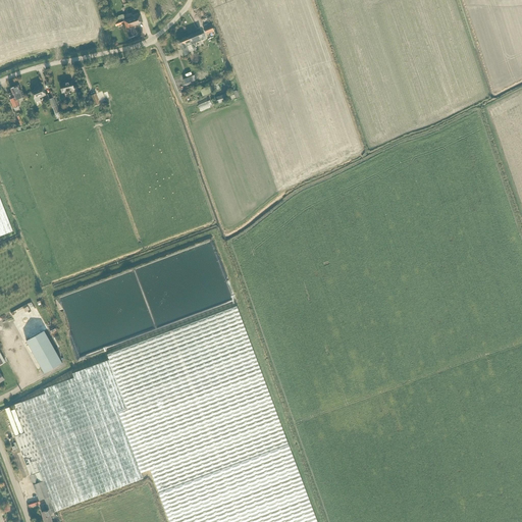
[(140,15),(123,21),(122,20),(115,22),(116,25),(124,22),(129,38),(137,35),(134,25),(138,24),(138,23),(143,21),(140,15)]
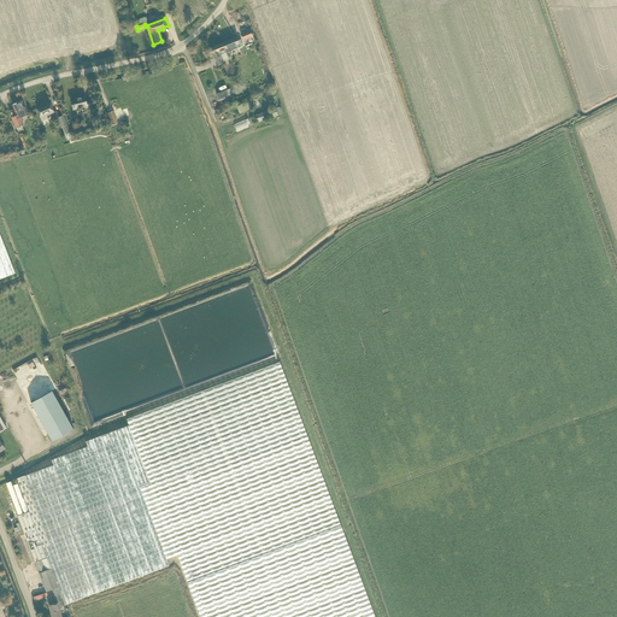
[(239,36),(240,40),(242,39),(244,41),(253,37),(250,28),(240,31),(241,35),(239,36)]
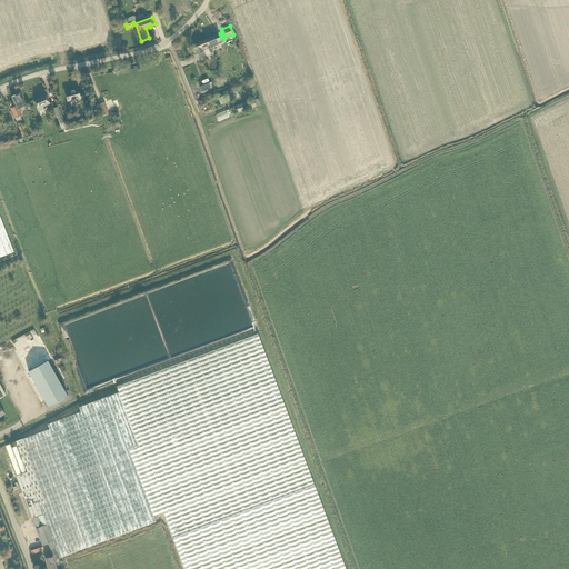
[(220,33),(205,40),(210,52),(211,55),(215,53),(211,47),(223,42),(223,40),(221,37),(220,33)]
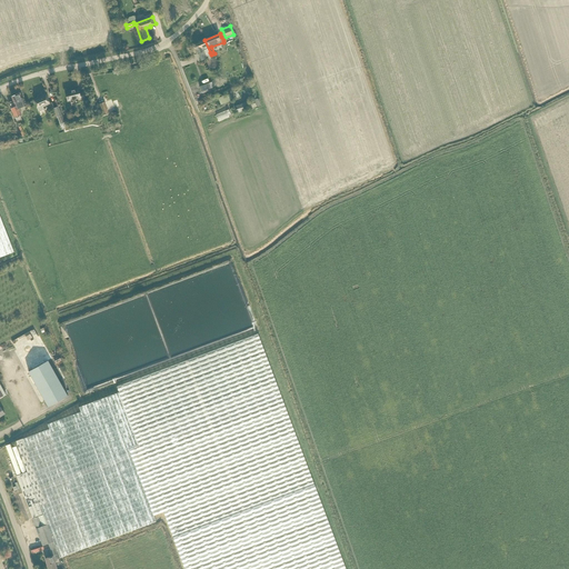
[(198,53),(199,58),(201,61),(207,58),(206,55),(210,52),(205,40),(193,45),(198,53)]
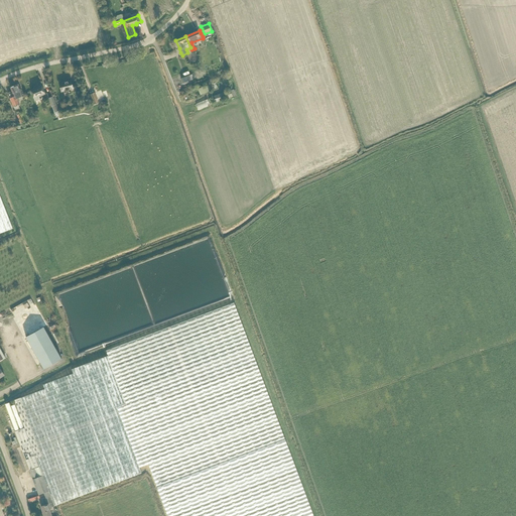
[(180,79),(182,83),(183,85),(188,83),(187,81),(189,80),(188,76),(180,79)]
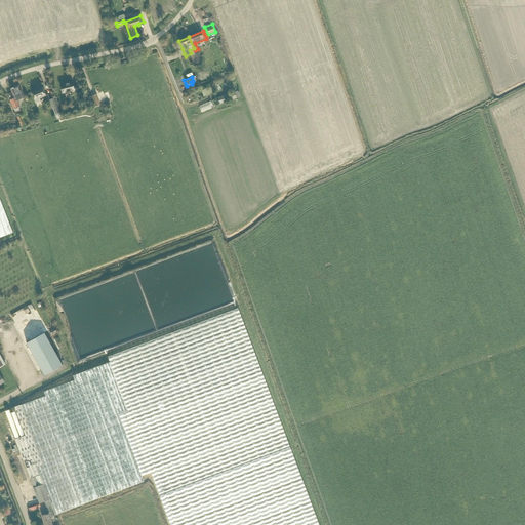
[(73,92),(79,90),(77,85),(73,86),(72,82),(59,85),(63,93),(72,91),(73,92)]
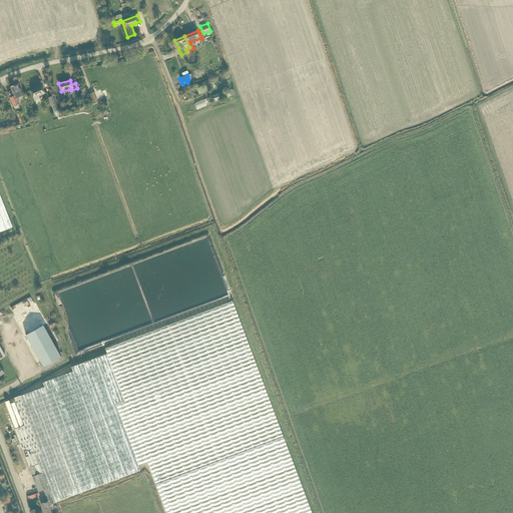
[(14,96),(11,97),(10,98),(13,106),(14,105),(15,109),(19,107),(18,104),(20,103),(18,98),(23,95),(21,90),(18,83),(10,87),(13,94),(14,96)]
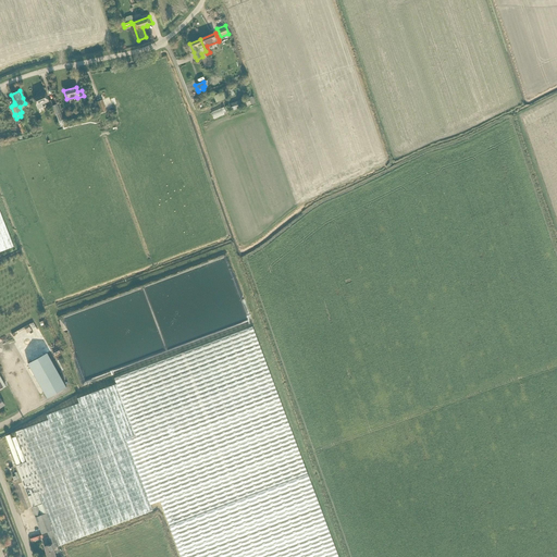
[(36,106),(37,109),(42,107),(41,104),(49,101),(46,94),(45,91),(38,95),(39,96),(33,98),(36,106)]
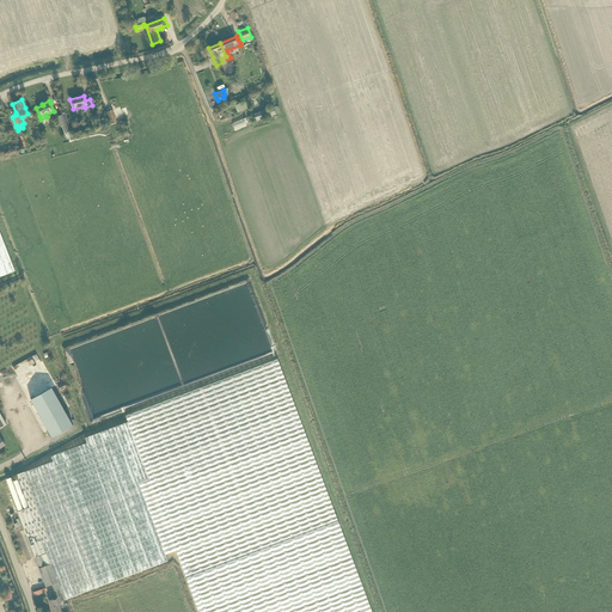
[(237,112),(245,110),(251,108),(248,101),(246,101),(248,102),(243,103),(234,106),(237,112)]
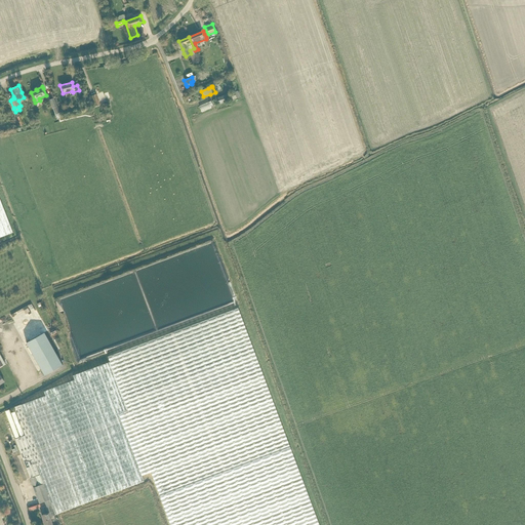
[(218,104),(236,97),(240,96),(238,90),(234,92),(233,91),(232,91),(232,92),(216,98),(218,104)]
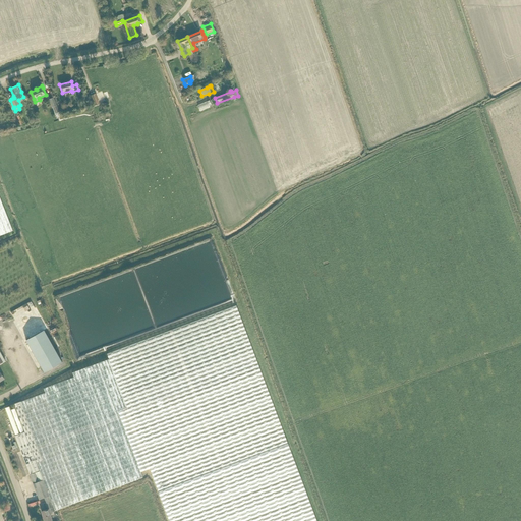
[(100,104),(96,94),(90,96),(93,106),(100,104)]
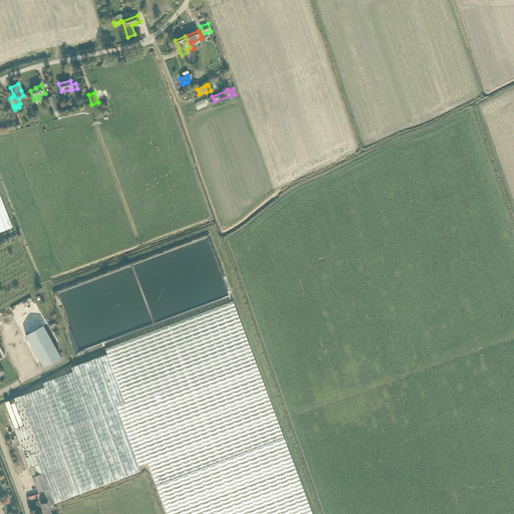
[(53,96),(48,97),(54,111),(58,110),(53,96)]
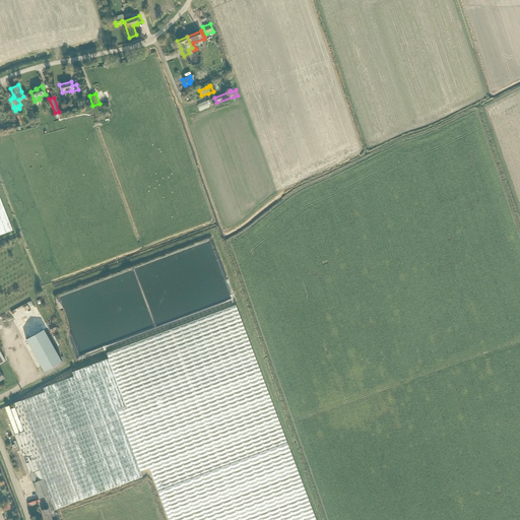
[(0,235),(12,230),(0,197),(0,235)]
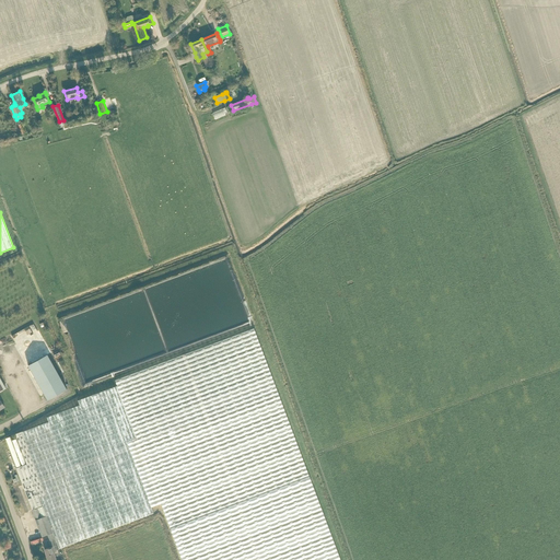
[(117,386),(107,389),(78,400),(79,405),(47,417),(47,418),(48,422),(15,434),(26,464),(16,468),(30,501),(32,509),(43,505),(43,506),(32,510),(42,536),(53,533),(58,549),(153,514),(151,508),(161,503),(182,559),(340,559),(254,328),(115,381),(117,386)]
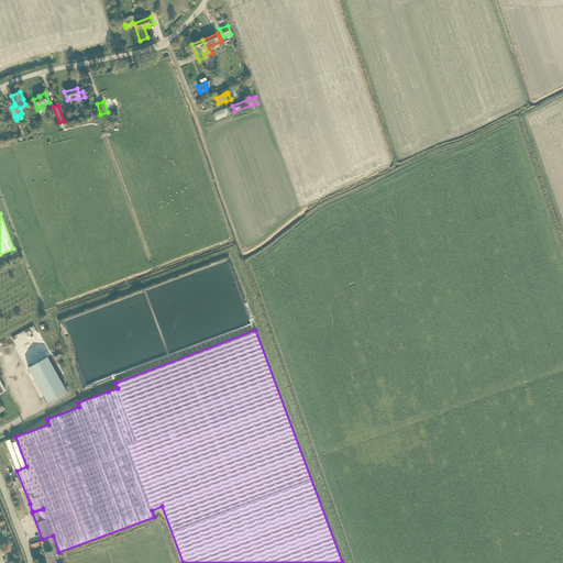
[(47,356),(28,367),(34,379),(54,368),(47,356)]
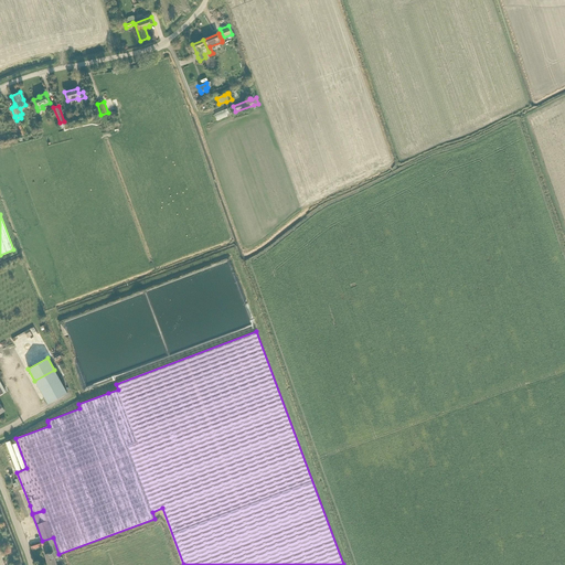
[(44,554),(46,561),(60,557),(60,554),(59,555),(53,537),(48,540),(50,545),(46,545),(49,553),(44,554)]
